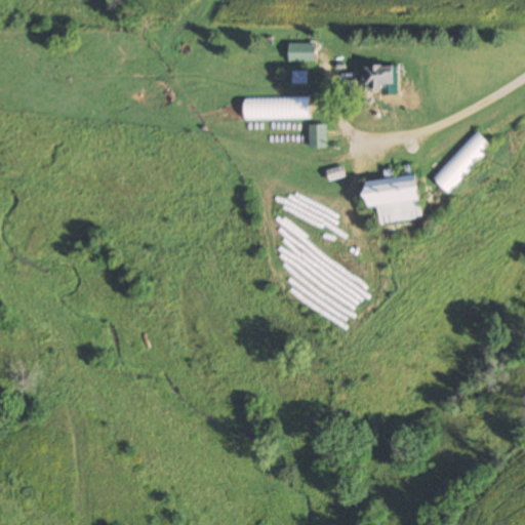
[(288,63),(316,63),(316,43),(288,43),(288,63)]
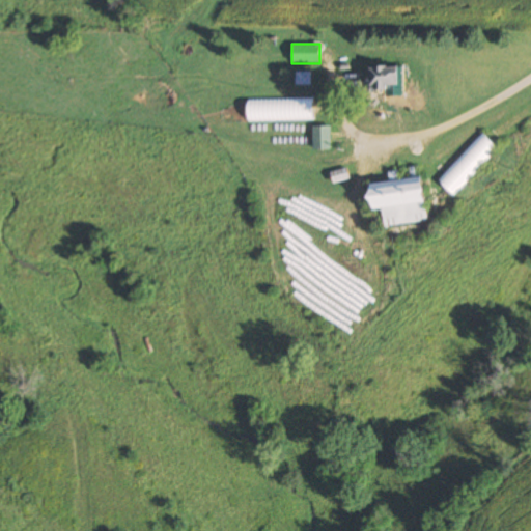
[(371,92),(401,92),(401,68),(371,68),(371,92)]
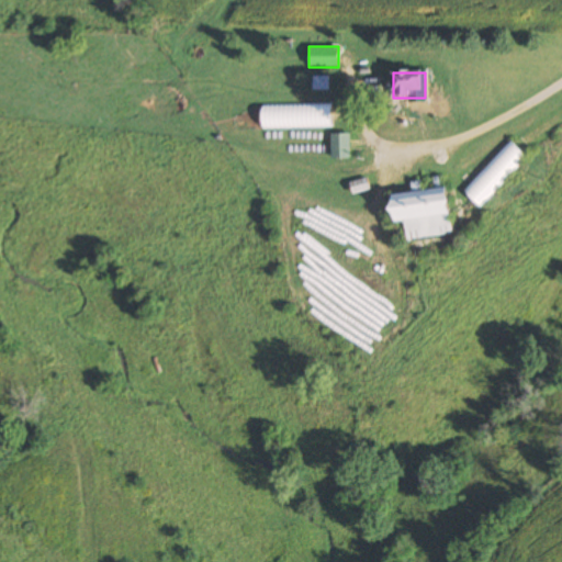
[(328,76),(312,76),(312,89),(328,89),(328,76)]
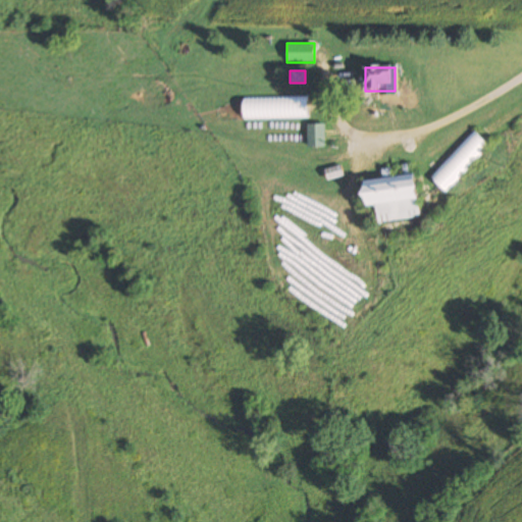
[(308,119),(308,98),(244,98),(244,119),(308,119)]
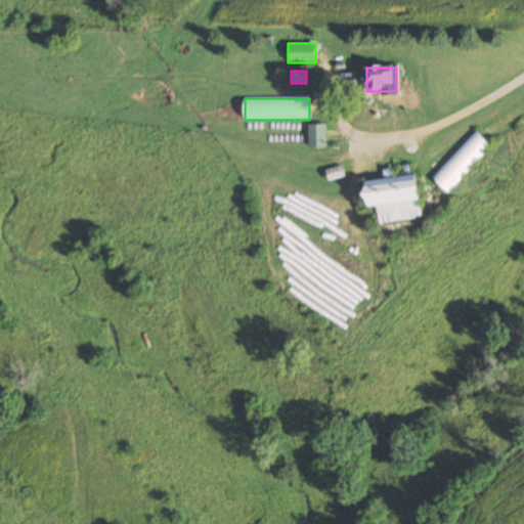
[(308,148),(325,148),(325,126),(308,126),(308,148)]
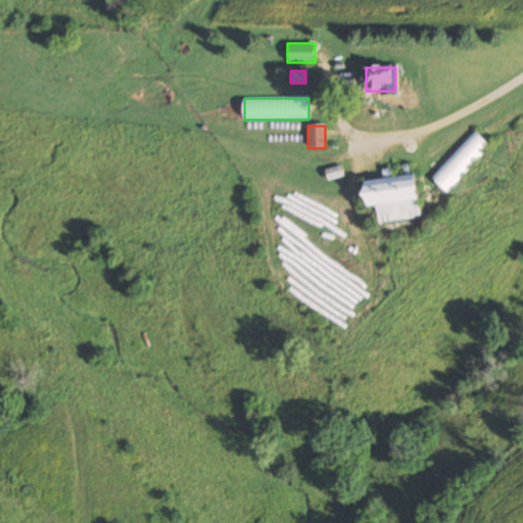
[(431,177),(446,193),(492,147),(476,131),(431,177)]
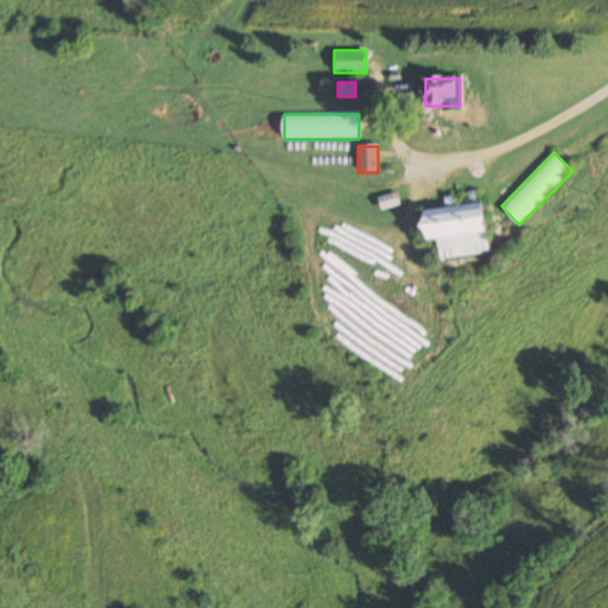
[(424,210),(426,241),(438,241),(439,259),(489,255),(486,206),(424,210)]
